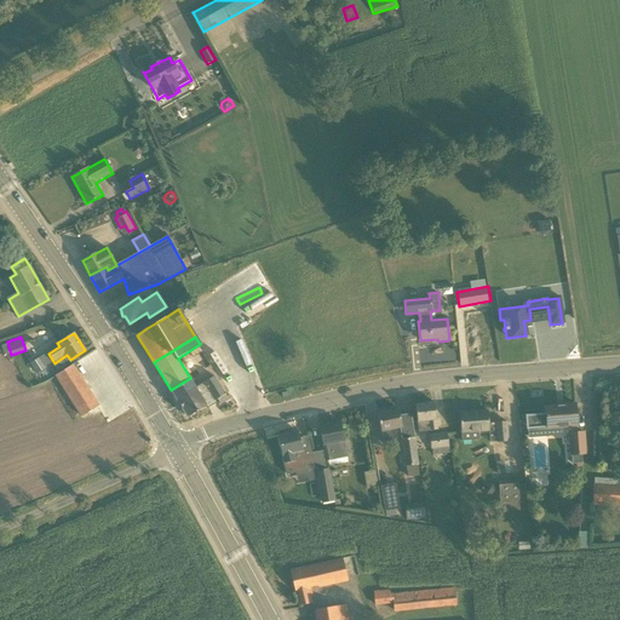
[(511,357),(522,356),(521,346),(510,348),(511,357)]
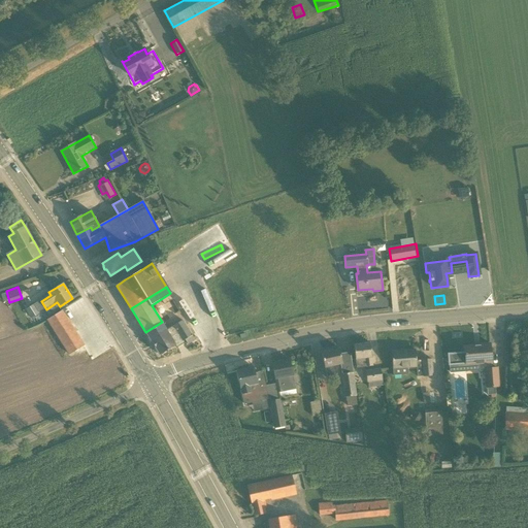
[(34,305),(26,310),(31,319),(39,314),(34,305)]
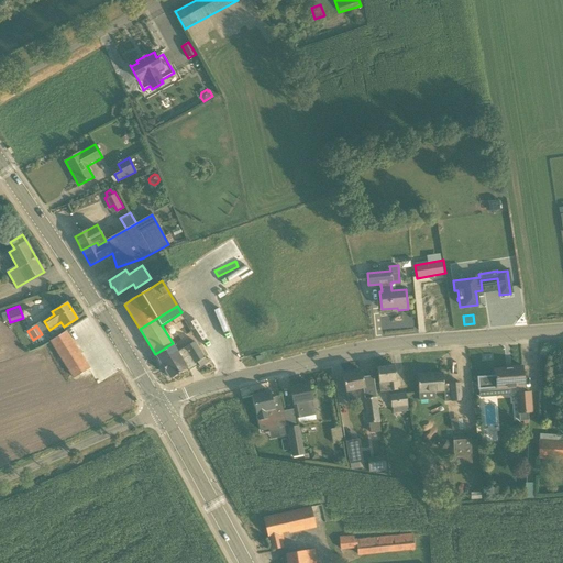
[(89,368),(65,332),(52,340),(74,378),(89,368)]
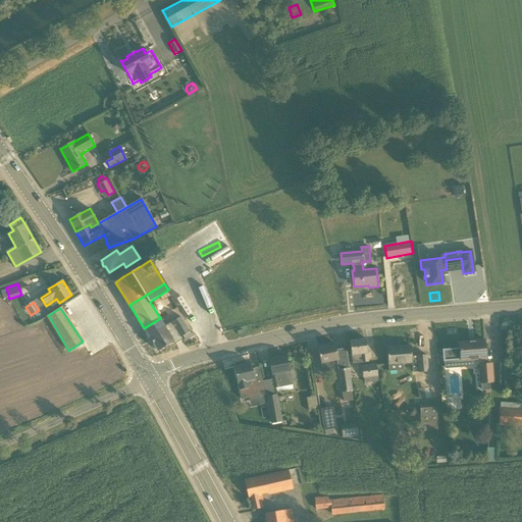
[(190,331),(187,327),(184,321),(180,316),(164,326),(160,318),(144,328),(146,332),(145,333),(148,338),(150,337),(154,345),(153,346),(155,350),(157,349),(158,352),(173,342),(174,344),(183,340),(181,336),(183,336),(190,331)]
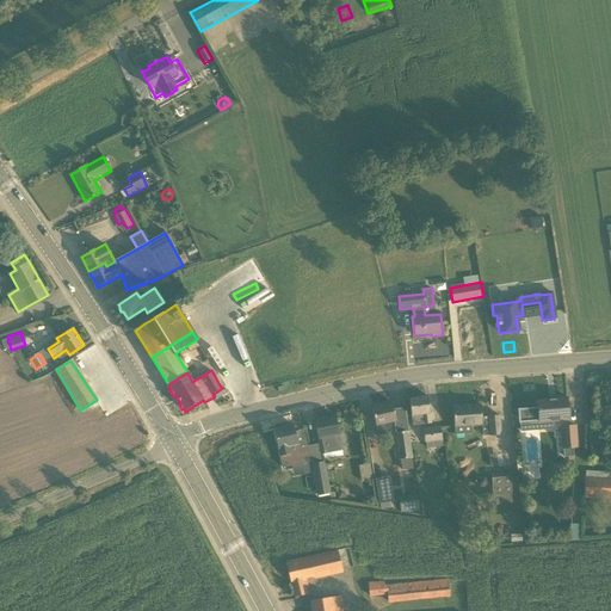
[(222,388),(214,394),(217,399),(226,393),(222,388)]
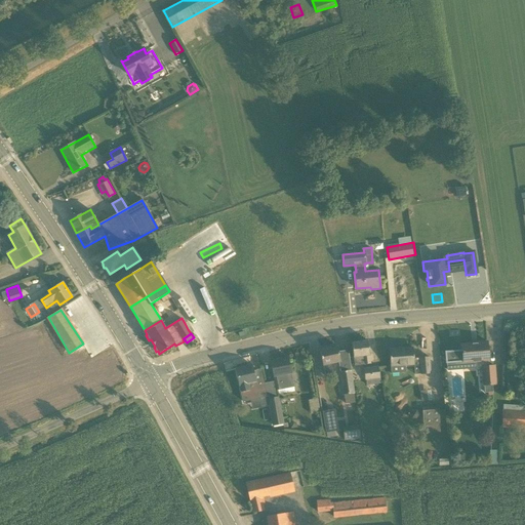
[(369,356),(368,341),(352,344),(353,357),(354,357),(355,366),(370,364),(369,356)]
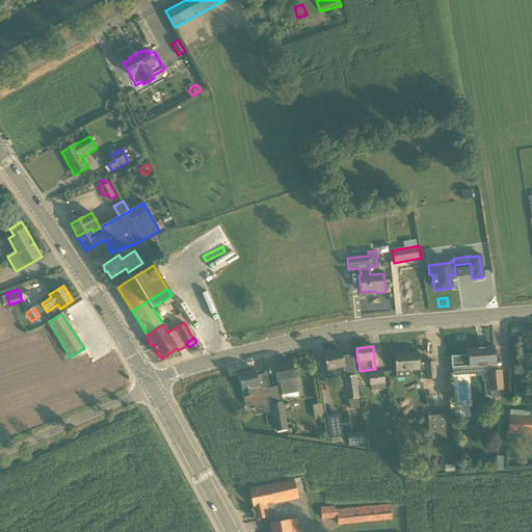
[(468,349),(469,355),(451,356),(452,368),(496,365),(494,346),(482,347),(482,348),(468,349)]
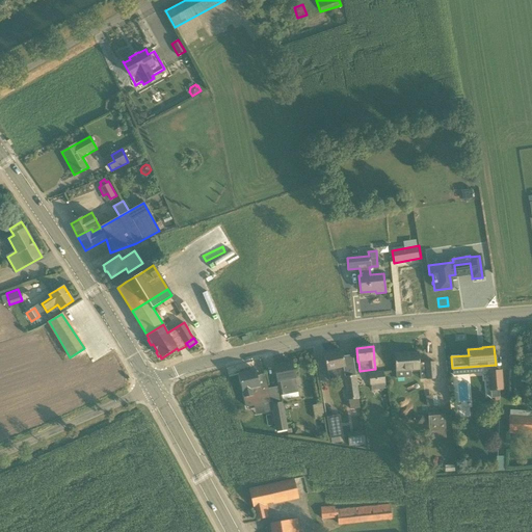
[(348,400),(349,409),(360,408),(357,399),(354,376),(355,376),(353,358),(343,360),(342,351),(323,355),(327,371),(329,380),(338,378),(336,369),(343,367),(348,400)]
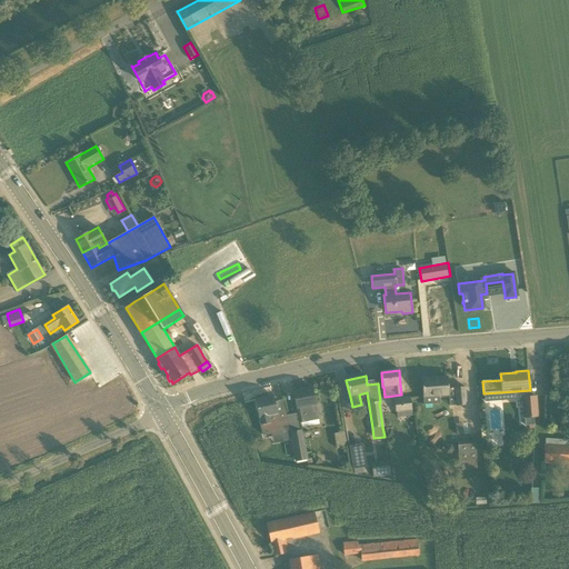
[(457,406),(466,406),(465,387),(455,388),(448,389),(448,377),(421,379),(423,397),(449,396),(450,406),(457,405),(457,406)]
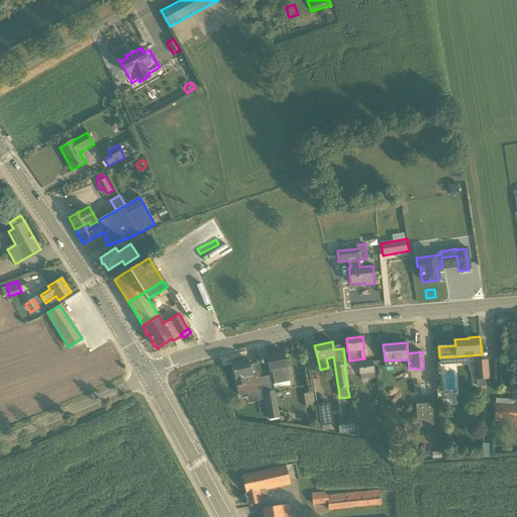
[(261,378),(265,399),(266,399),(270,419),(280,417),(273,385),(281,383),(289,382),(283,351),(267,355),(271,376),(261,378)]
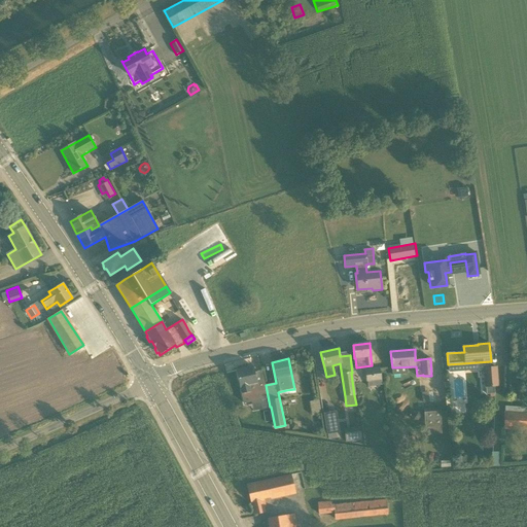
[(244,403),(260,399),(262,409),(270,407),(266,385),(265,385),(261,372),(254,373),(252,366),(237,370),(244,403)]
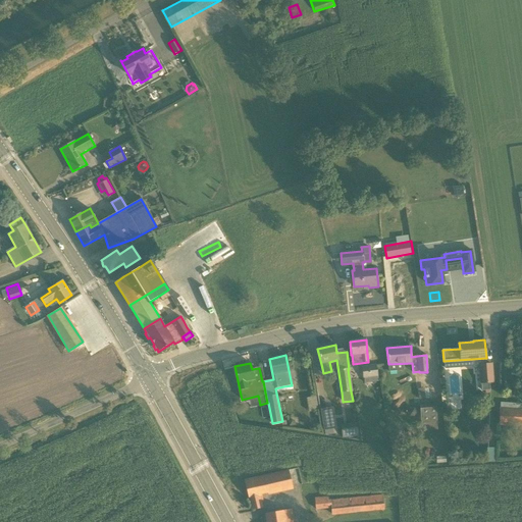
[(491,363),(478,364),(480,384),(492,383),(491,363)]
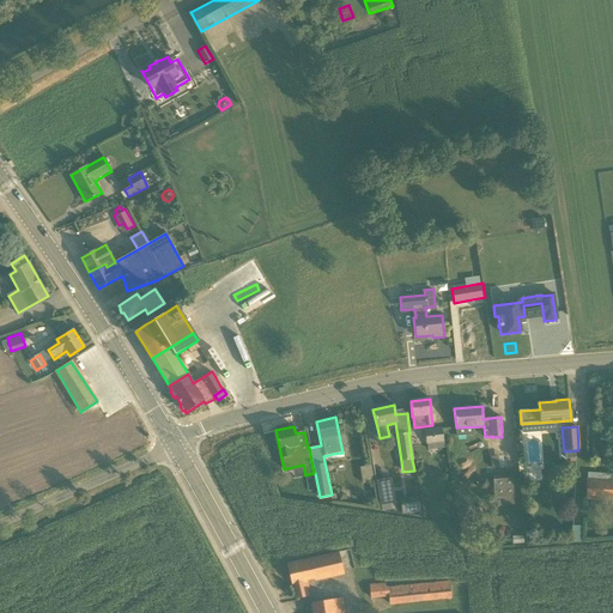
[(428,450),(444,448),(442,428),(425,430),(428,450)]
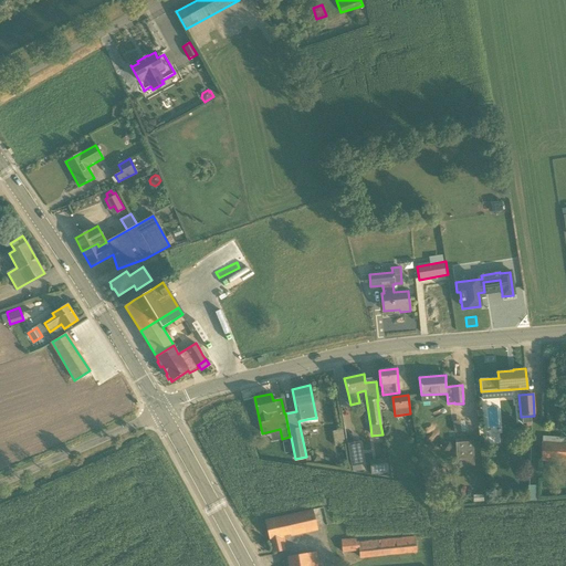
[(454,421),(456,432),(467,431),(465,421),(454,421)]
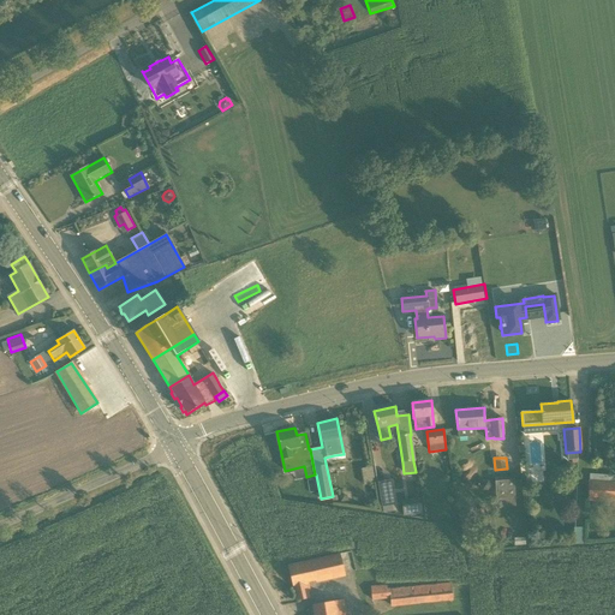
[(372,467),(360,469),(364,485),(375,483),(372,467)]
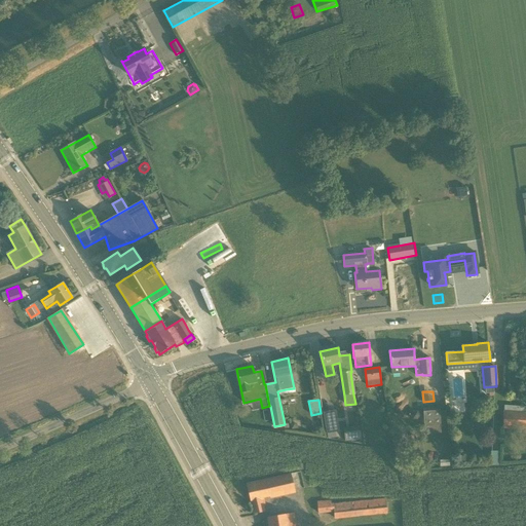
[(440,407),(423,407),(423,419),(424,426),(441,425),(440,407)]
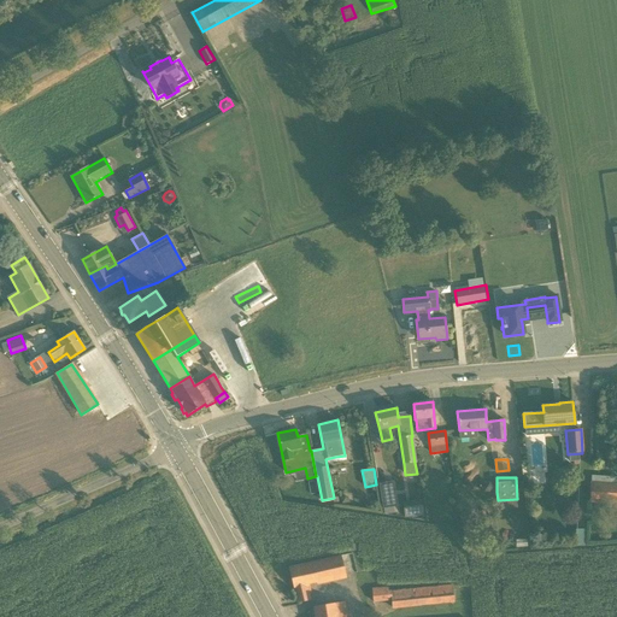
[(393,482),(378,485),(382,509),(383,509),(391,507),(394,507),(397,506),(393,482)]
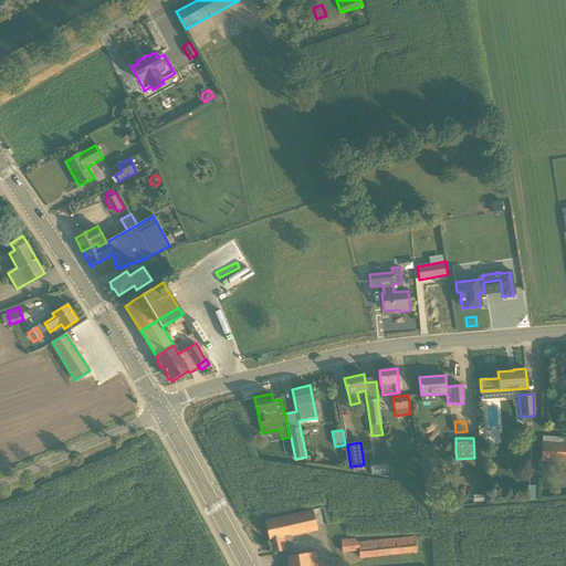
[(565,442),(542,442),(541,462),(565,462),(565,442)]
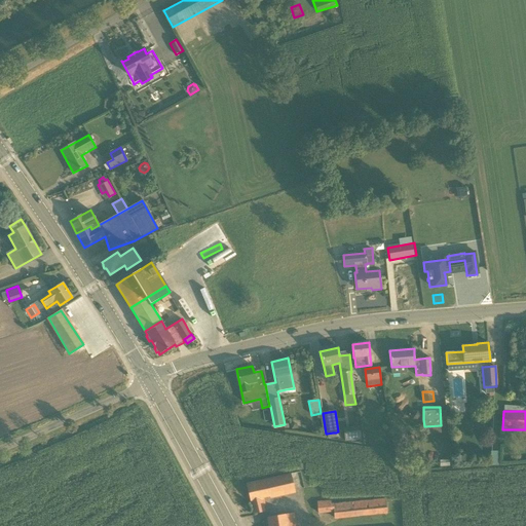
[(345,441),(354,440),(352,427),(343,428),(345,441)]
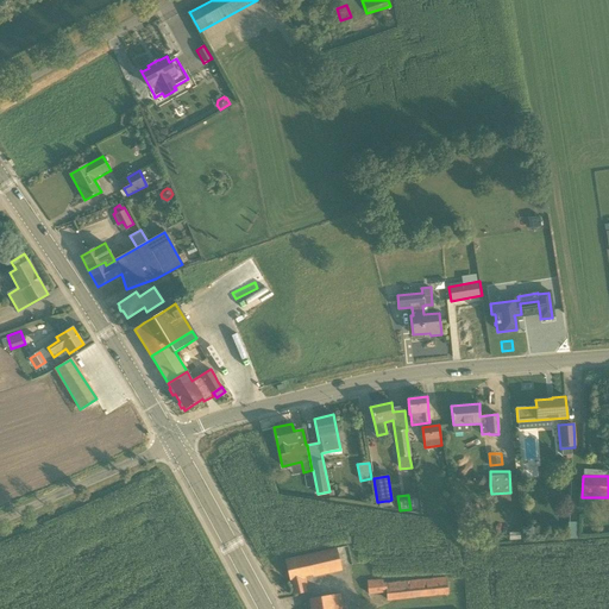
[(337,548),(284,559),(290,581),(294,595),(306,592),(305,585),(307,585),(306,578),(341,570),(337,548)]
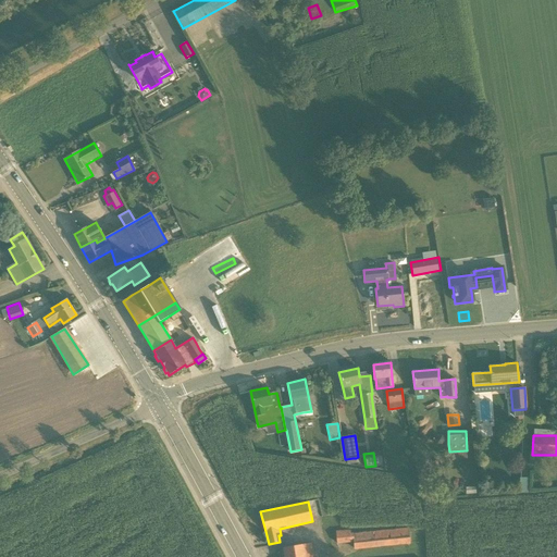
[(349,530),(335,531),(336,544),(354,542),(354,549),(410,544),(408,528),(353,533),(353,532),(350,532),(349,530)]
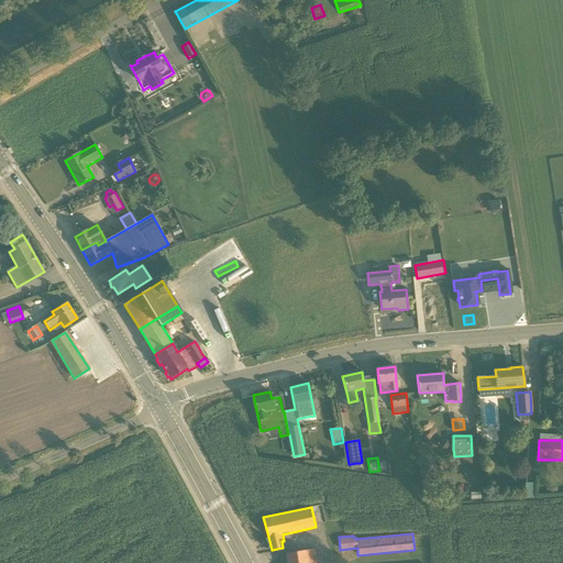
[(287,562),(316,562),(315,549),(286,554),(287,562)]
